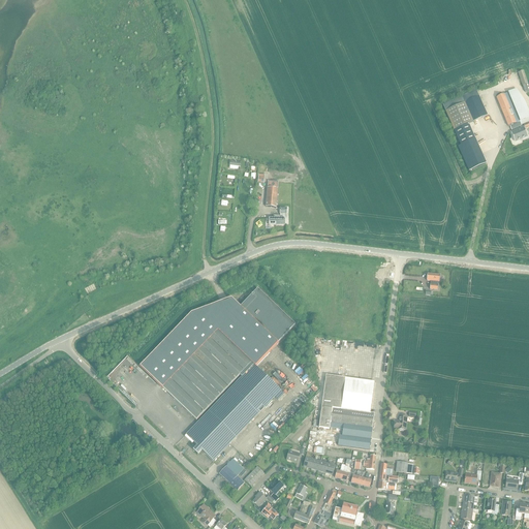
[(518,73),(524,92),(528,90),(528,88),(524,71),(518,73)]
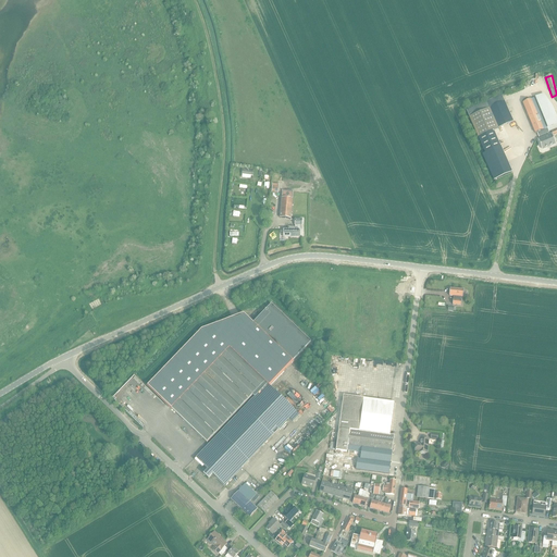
[(556,116),(551,102),(544,94),(534,98),(522,103),(534,134),(535,133),(537,137),(546,134),(547,136),(537,140),(541,150),(555,145),(551,135),(553,135),(553,136),(556,134),(556,116)]
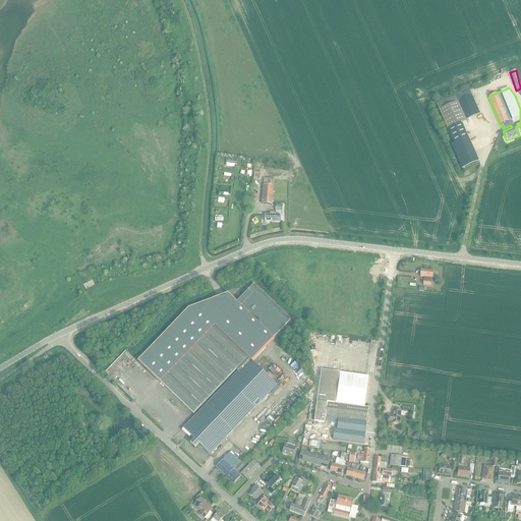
[(437,102),(439,109),(452,137),(449,138),(463,168),(478,161),(461,122),(479,114),(470,96),(459,101),(456,94),(437,102)]
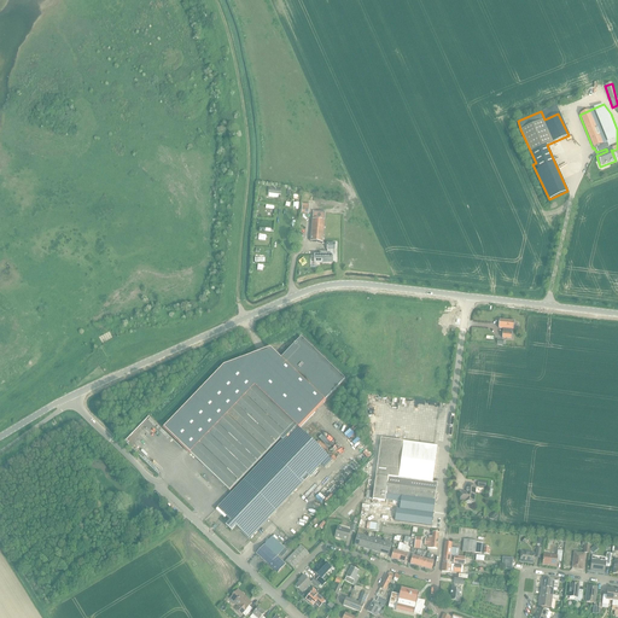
[(312,242),(324,242),(325,216),(321,216),(321,220),(313,219),(312,242)]
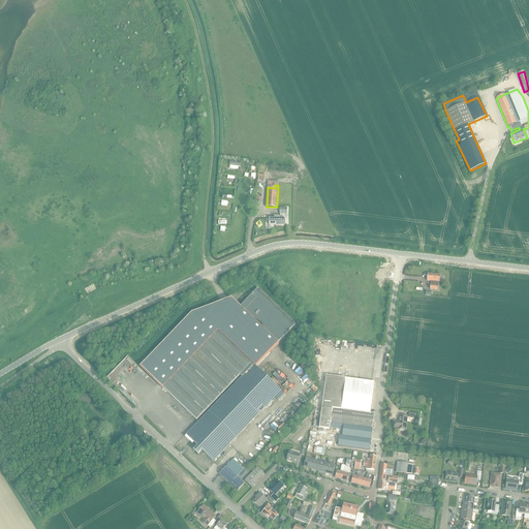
[(286,214),(287,214),(287,208),(280,208),(280,214),(280,216),(278,216),(278,215),(274,215),(274,218),(270,218),(270,224),(285,224),(285,218),(286,218),(286,214)]
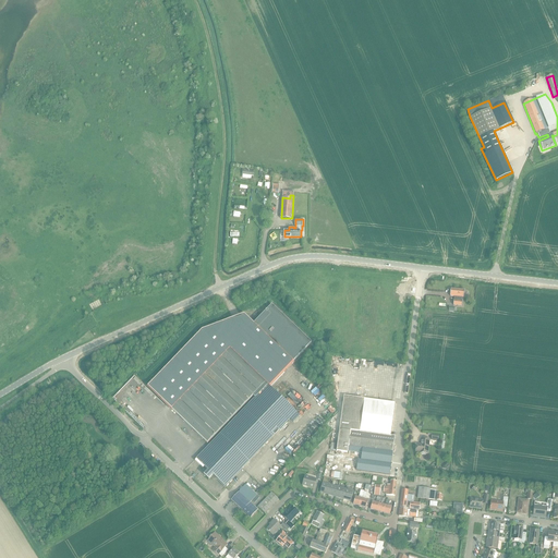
[(463,298),(464,290),(451,289),(450,296),(455,296),(455,301),(453,301),(453,305),(462,306),(462,301),(462,298),(463,298)]
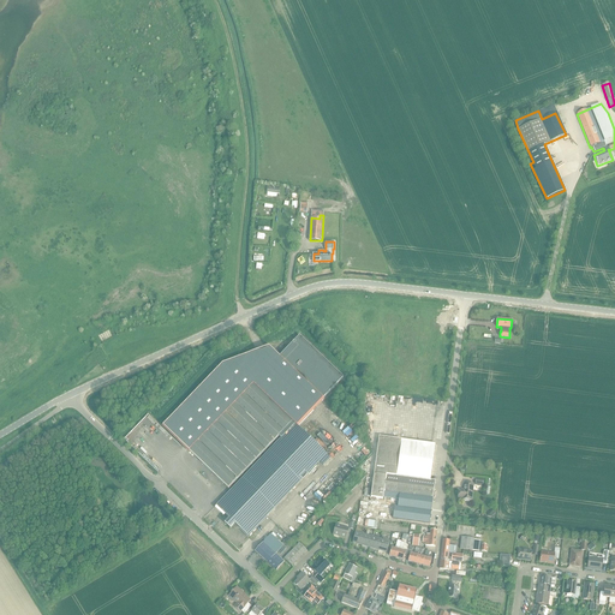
[(296,424),(298,427),(324,399),(323,398),(344,377),(299,335),(285,351),(282,350),(274,353),(268,347),(222,364),(163,427),(228,489),(279,436),(281,439),(296,424)]
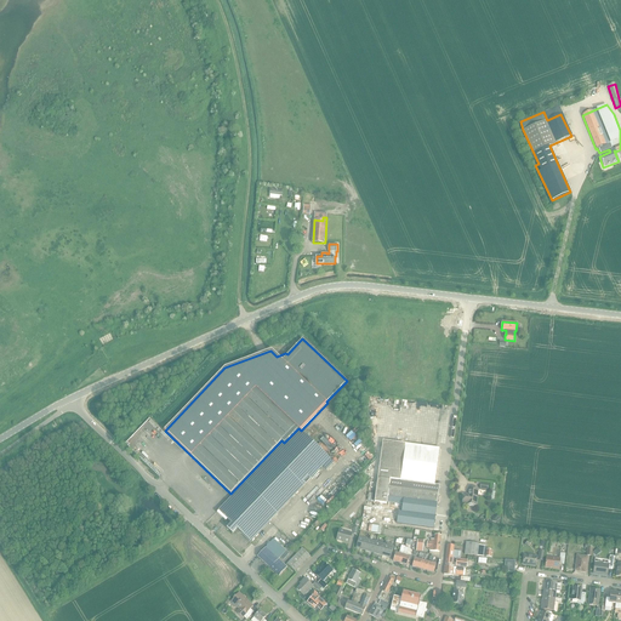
[(408,404),(408,406),(412,406),(411,399),(414,399),(414,397),(410,397),(410,394),(403,396),(404,404),(408,404)]
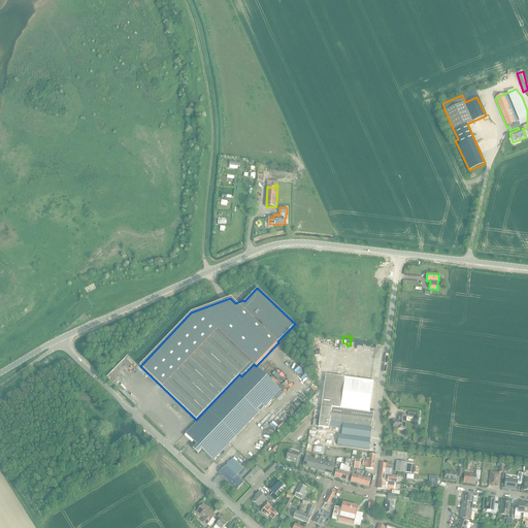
[(291,364),(296,359),(292,356),(287,361),(291,364)]
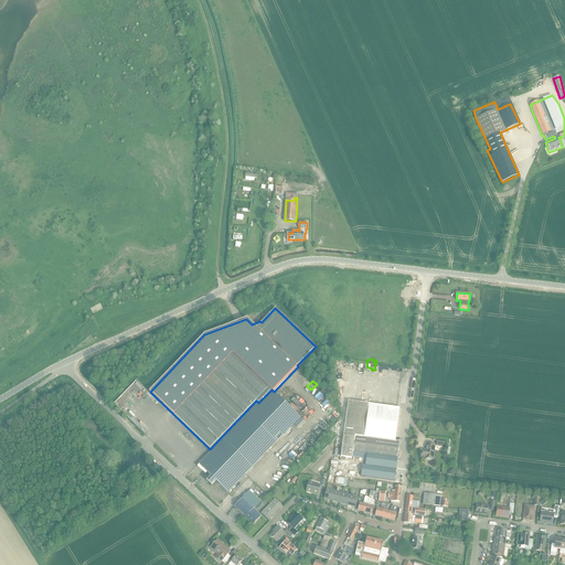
[(304,420),(274,392),(272,390),(258,403),(199,465),(211,476),(206,481),(211,486),(215,481),(227,492),(294,424),(297,427),(304,420)]
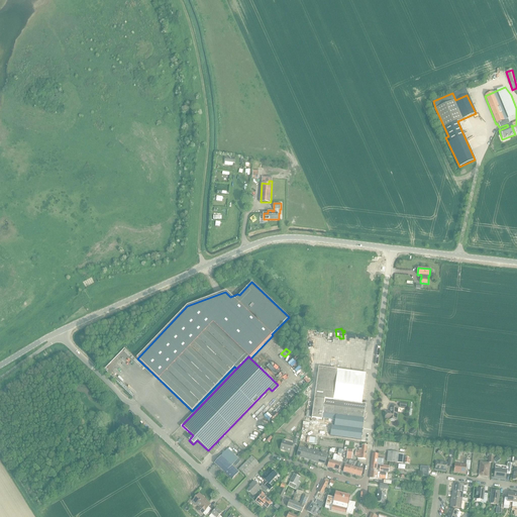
[(323,396),(363,400),(366,374),(318,367),(311,418),(320,419),(323,396)]
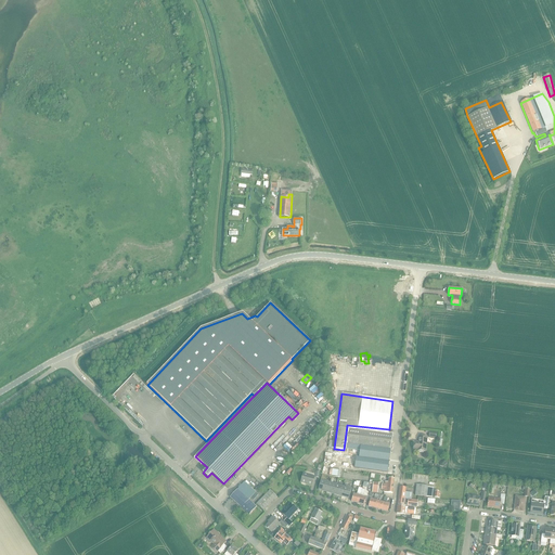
[(388,434),(389,429),(347,425),(344,450),(346,450),(346,449),(360,451),(359,457),(356,456),(355,467),(387,473),(390,453),(391,453),(391,450),(390,449),(392,434),(388,434)]
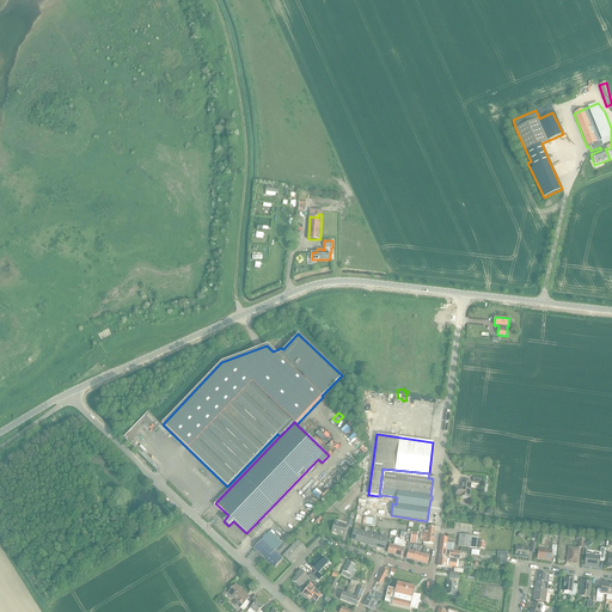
[(303,502),(307,494),(300,489),(304,483),(306,484),(308,479),(304,477),(294,494),(298,495),(295,499),(303,502)]
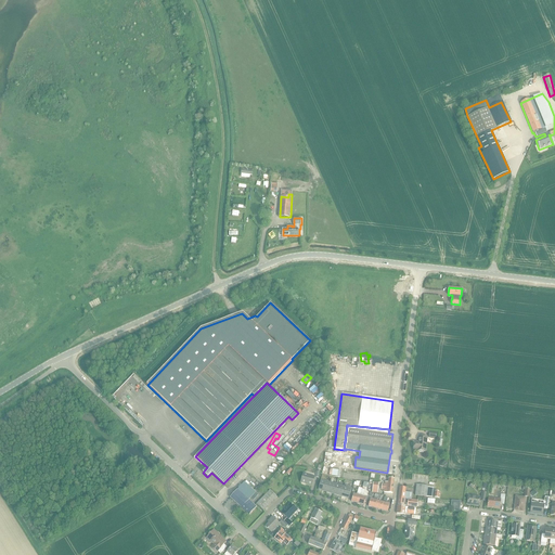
[(417,451),(425,452),(427,437),(418,436),(418,442),(414,442),(413,450),(417,450),(417,451)]
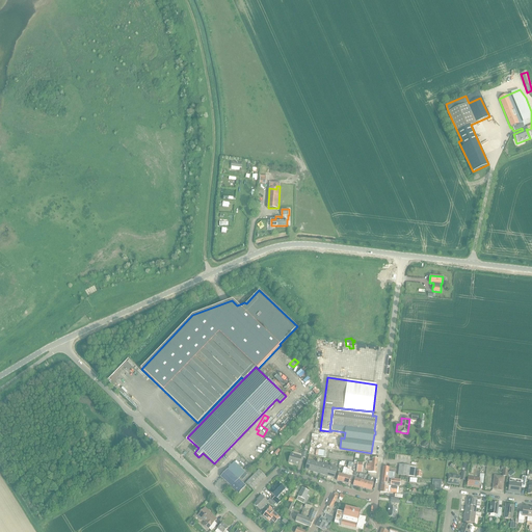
[(249,442),(254,446),(260,439),(256,434),(249,442)]
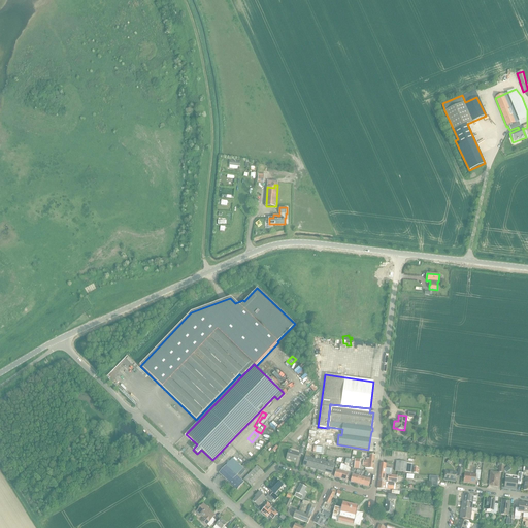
[(287,459),(296,462),(299,454),(289,451),(287,459)]
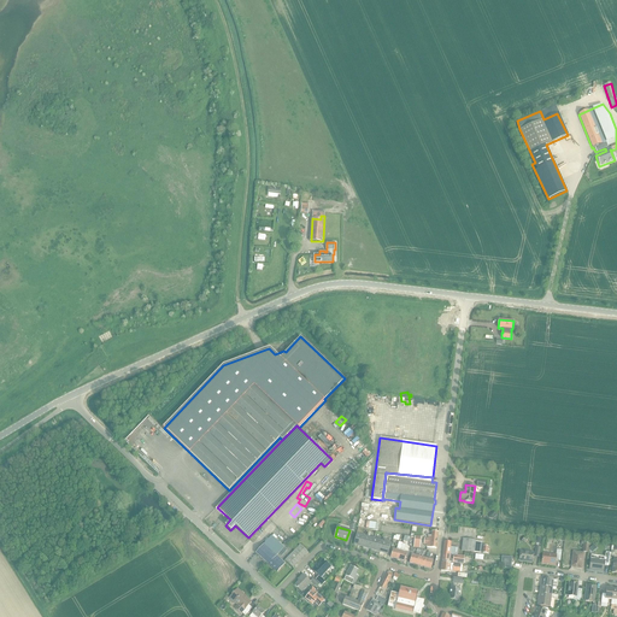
[(423,541),(436,544),(439,533),(432,532),(432,536),(428,536),(428,539),(424,538),(423,541)]
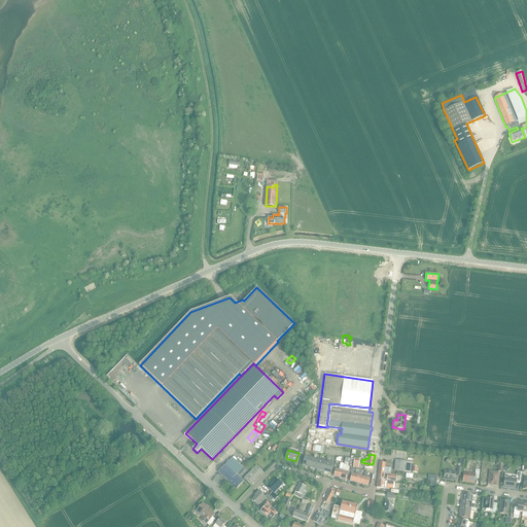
[(309,467),(312,457),(305,455),(302,465),(309,467)]
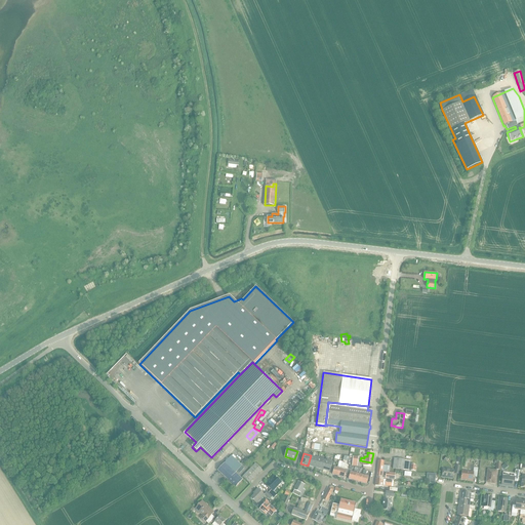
[(225,463),(235,473),(242,466),(231,455),(224,463),(225,463)]
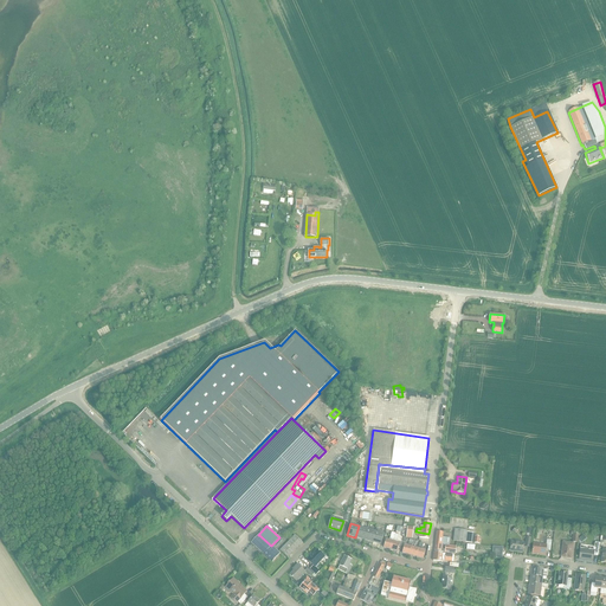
[(363,540),(367,528),(359,526),(355,537),(363,540)]
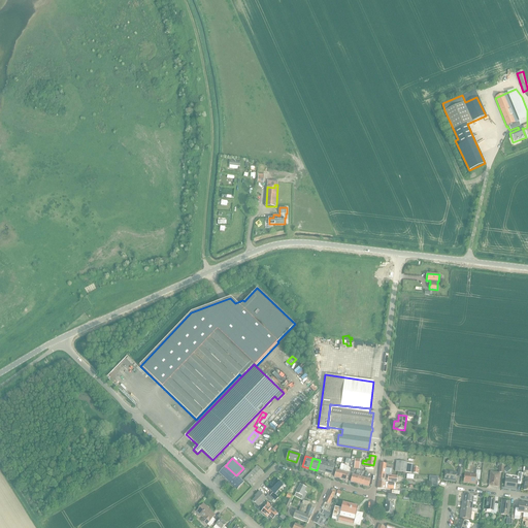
[(324,472),(327,462),(320,460),(317,470),(324,472)]
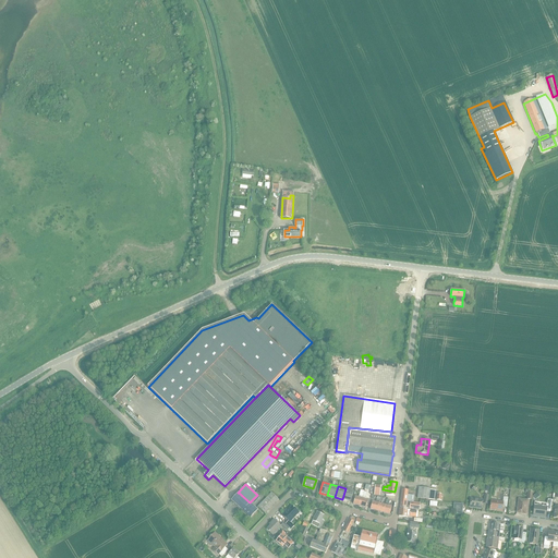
[(417,498),(428,499),(431,488),(419,487),(417,498)]
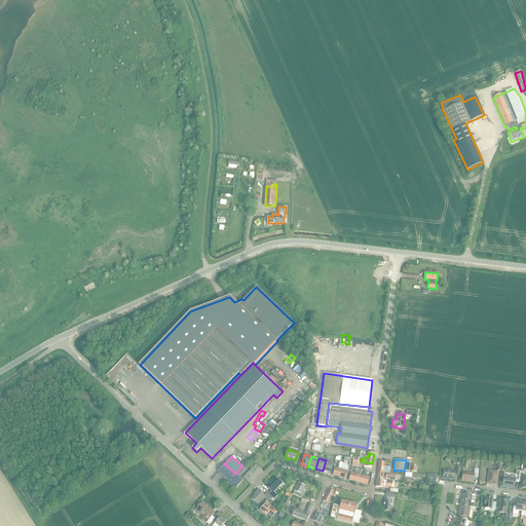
[(326,460),(323,471),(330,473),(333,462),(326,460)]
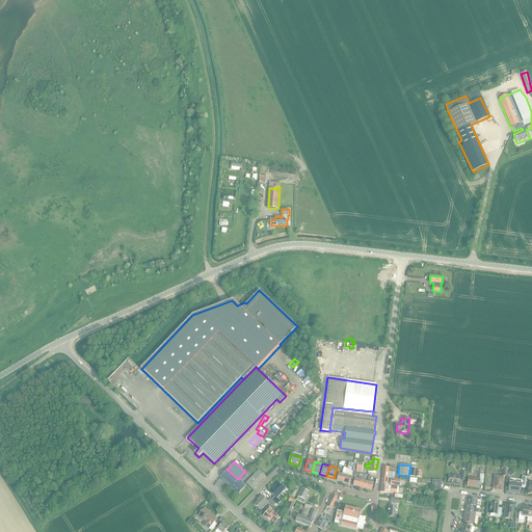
[(245,486),(238,479),(228,470),(220,477),(239,494),(245,486)]
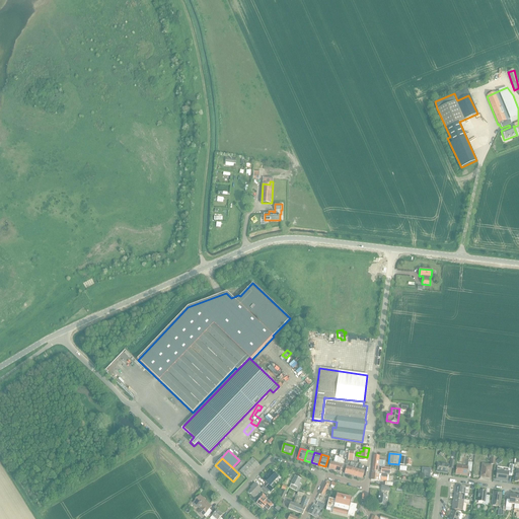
[(250,460),(256,466),(260,464),(252,458),(250,460)]
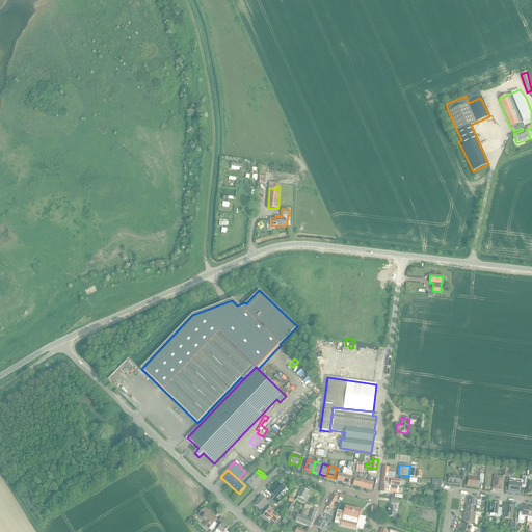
[(389,472),(389,470),(383,470),(382,477),(390,478),(391,472),(389,472)]
